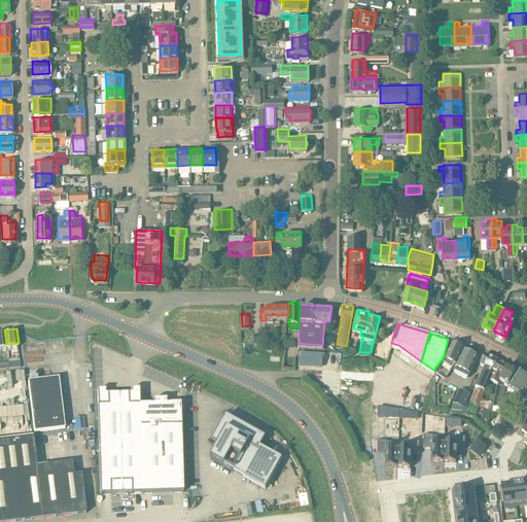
[(283,344),(281,338),(275,340),(277,346),(283,344)]
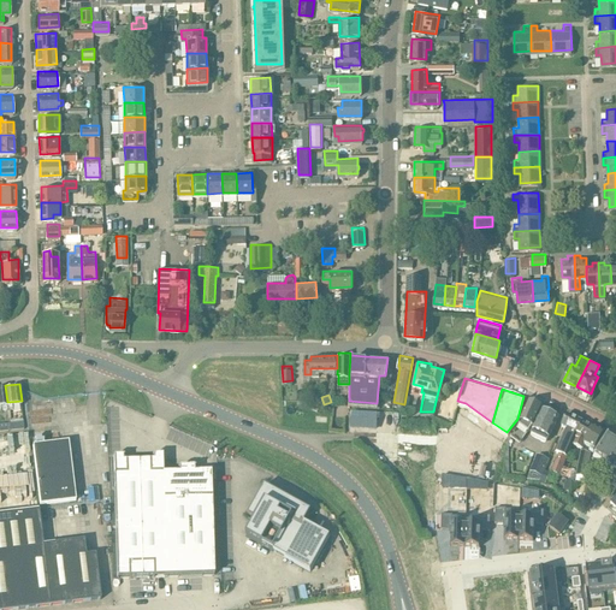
[(521,416),(517,421),(527,427),(533,421),(540,402),(529,397),(521,416)]
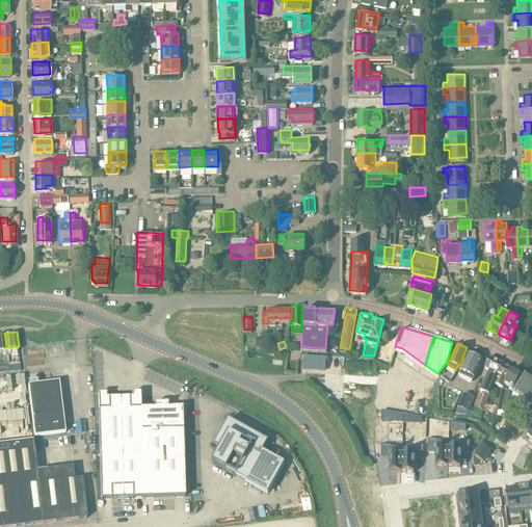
[(476,353),(469,350),(460,369),(473,374),(481,356),(480,356),(478,352),(476,353)]
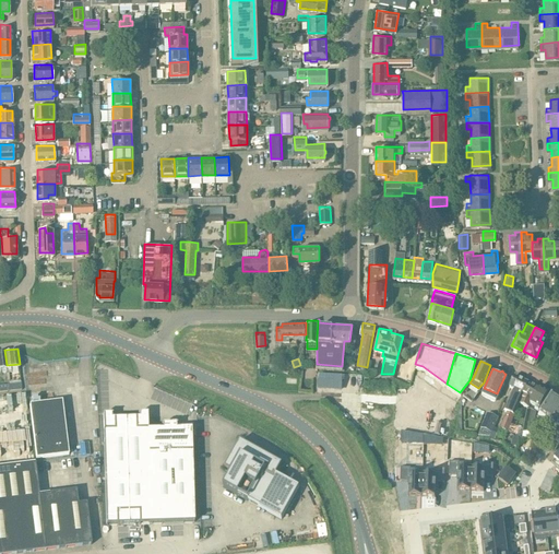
[(319,385),(341,386),(342,372),(319,370),(319,385)]
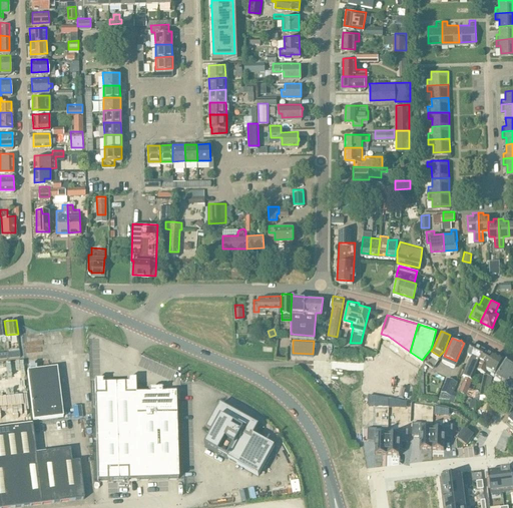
[(477,359),(479,360),(484,348),(473,342),(470,348),(468,352),(471,353),(469,358),(472,359),(473,357),(477,359)]
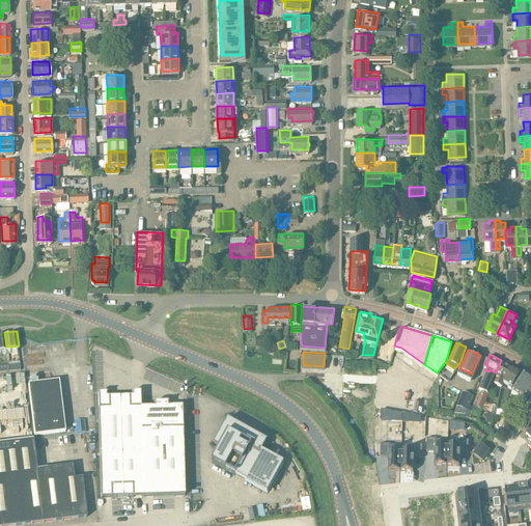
[(496,372),(492,381),(500,386),(504,387),(506,382),(503,380),(510,364),(501,360),(496,372)]
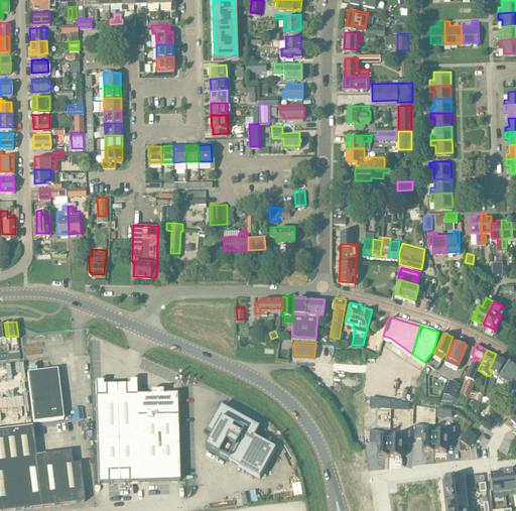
[(506,359),(496,354),(489,369),(492,371),(498,373),(506,359)]
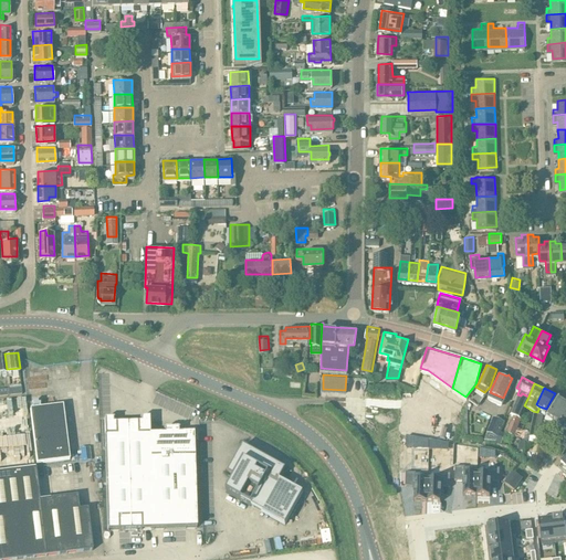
[(513,412),(512,416),(507,429),(514,431),(523,409),(524,405),(528,397),(526,395),(522,393),(521,395),(517,394),(515,399),(511,411),(513,412)]
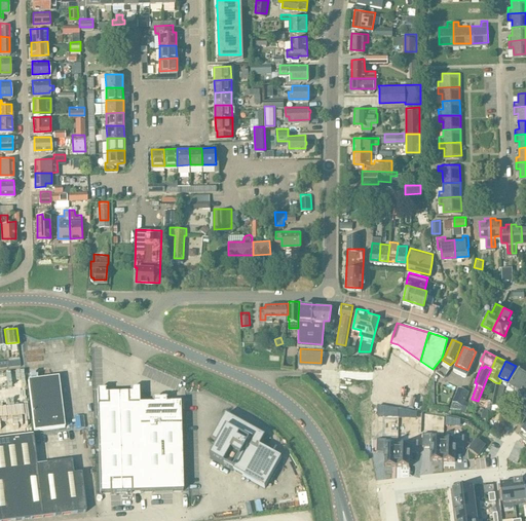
[(525,372),(519,368),(509,385),(506,392),(508,395),(510,396),(513,395),(514,395),(516,396),(517,395),(518,396),(517,398),(520,400),(520,401),(522,402),(525,398),(525,397),(525,396),(525,372)]
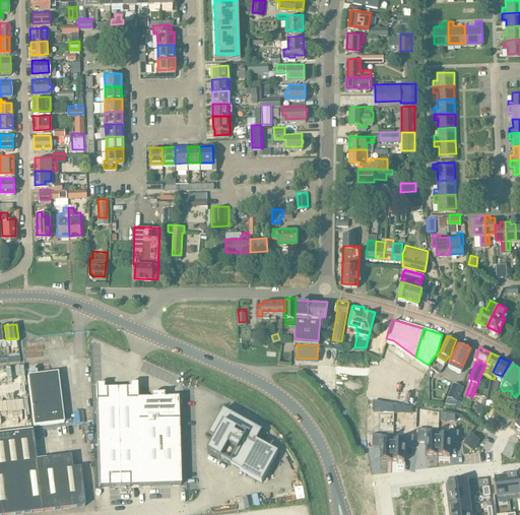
[(64,420),(58,369),(27,373),(34,423),(64,420)]
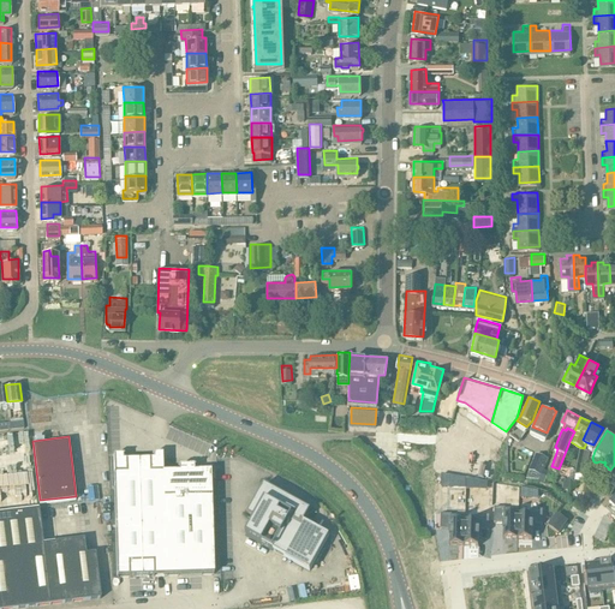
[(589,449),(584,448),(579,447),(578,457),(587,459),(589,449)]
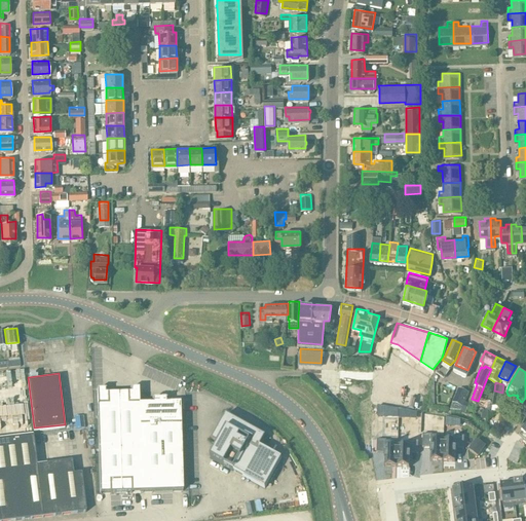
[(106,385),(97,385),(98,402),(98,401),(100,489),(183,487),(180,399),(165,399),(165,396),(166,396),(166,395),(152,396),(153,396),(153,400),(139,400),(139,384),(129,385),(130,385),(130,389),(128,389),(105,389),(105,386),(106,386),(106,385)]
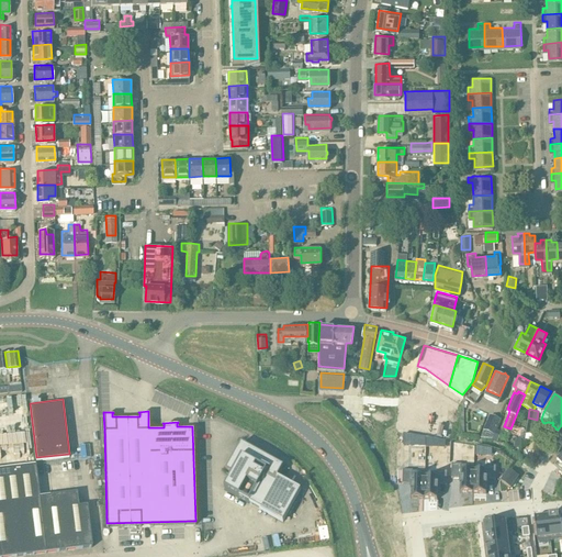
[(501,415),(490,411),(484,425),(495,431),(495,430),(501,415)]
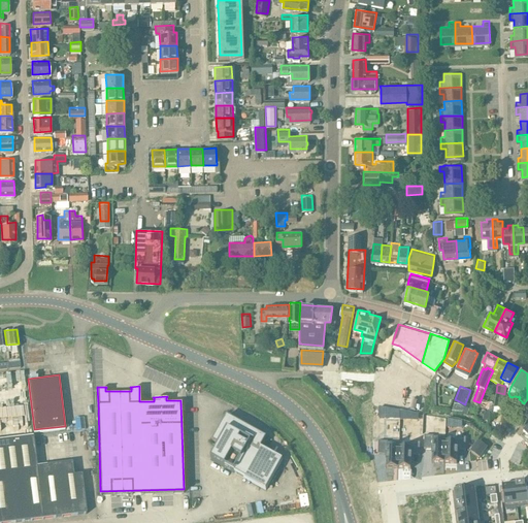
[(501,405),(504,394),(496,392),(494,404),(497,404),(497,406),(499,407),(499,405),(501,405)]
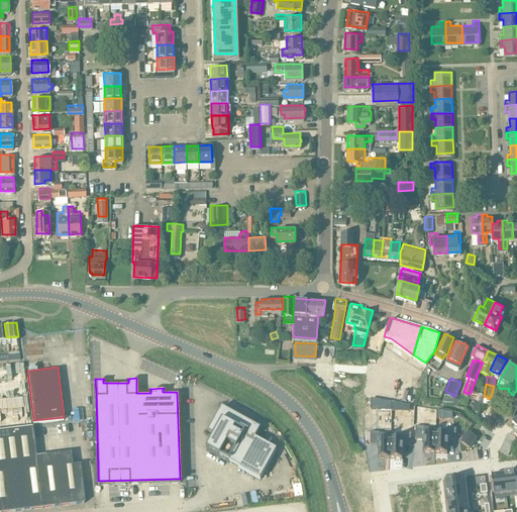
[(261,425),(222,403),(208,428),(214,432),(207,445),(229,458),(230,458),(261,476),(277,446),(255,434),(261,425)]
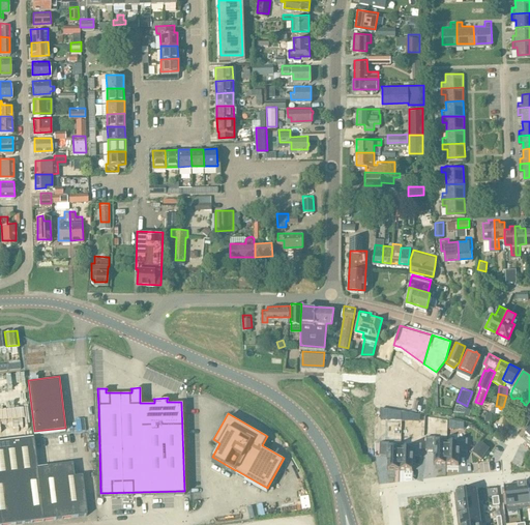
[(33,435),(0,438),(0,522),(87,512),(82,473),(75,474),(72,461),(58,463),(37,466),(33,435)]
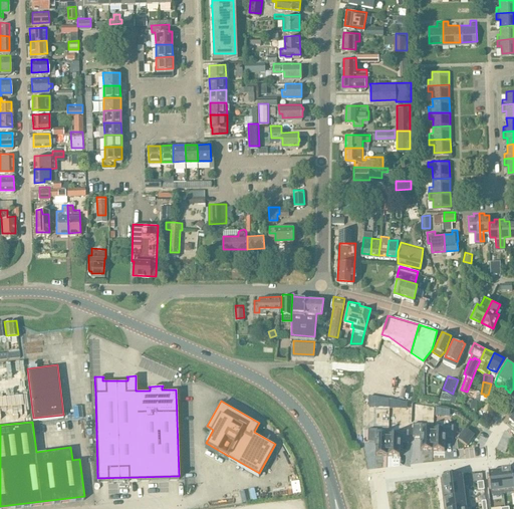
[(414,428),(413,435),(421,435),(422,435),(422,436),(421,448),(433,449),(434,428),(423,428),(423,423),(423,422),(422,422),(414,422),(414,428)]
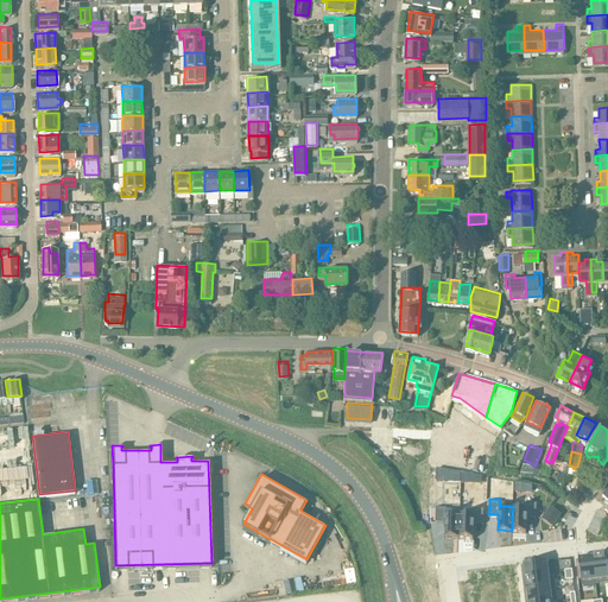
[(513,506),(512,531),(526,531),(526,515),(527,515),(537,515),(537,500),(527,500),(526,500),(526,507),(513,506)]
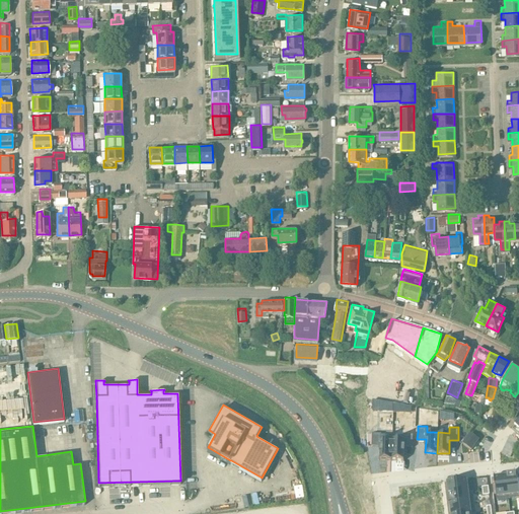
[(478,436),(470,430),(463,440),(471,446),(478,436)]
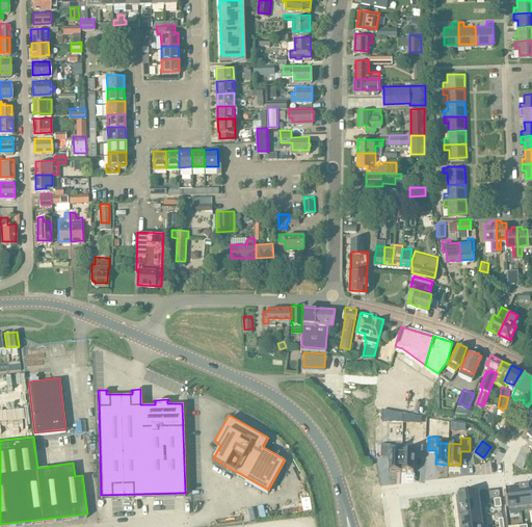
[(381,442),(381,455),(390,455),(390,456),(389,470),(402,470),(402,444),(391,444),(391,443),(390,443),(381,442)]
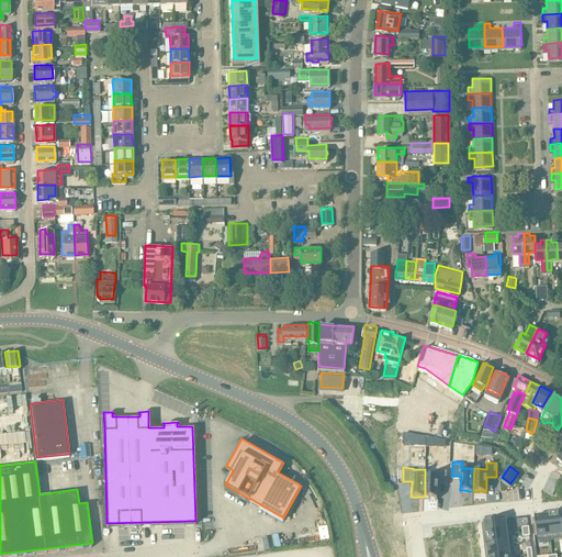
[(425,469),(425,497),(438,497),(438,483),(438,482),(447,482),(447,468),(438,468),(437,468),(437,469),(425,469)]
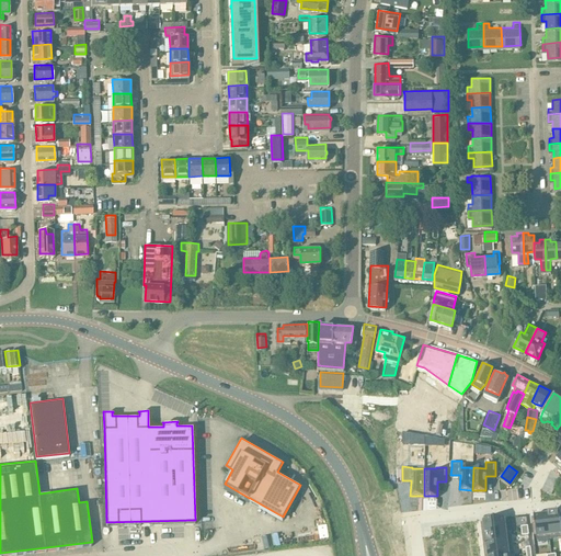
[(560,522),(560,510),(547,511),(549,533),(560,531),(560,522)]
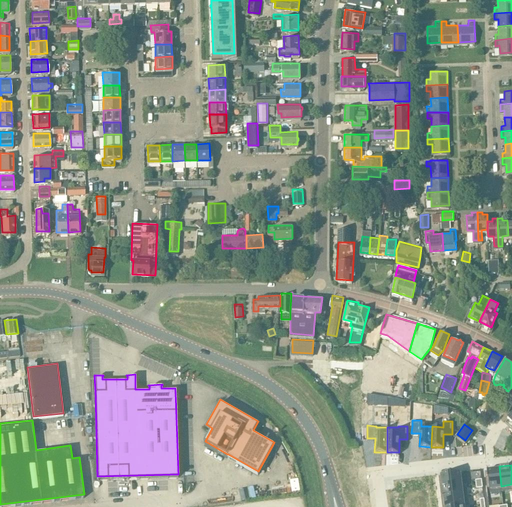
[(499,466),(487,468),(489,488),(501,486),(499,466)]
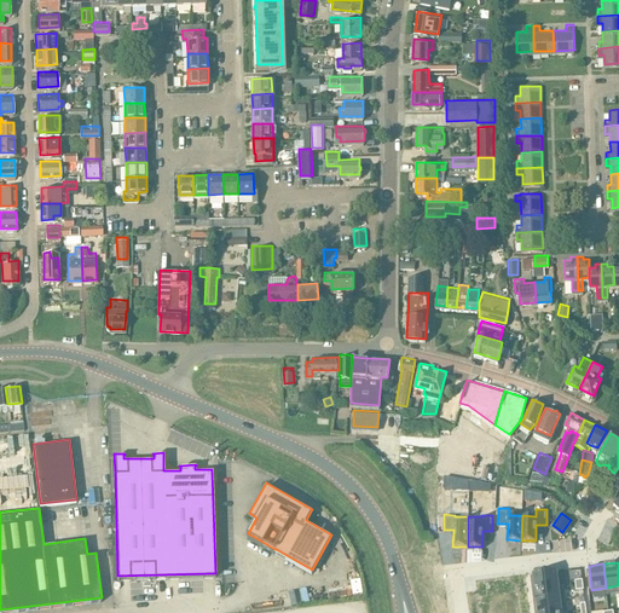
[(560,568),(533,572),(534,587),(562,583),(560,568)]
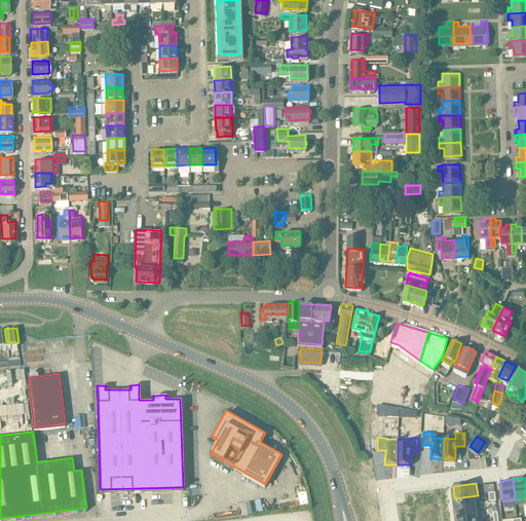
[(298,489),(290,490),(291,503),(299,501),(298,489)]
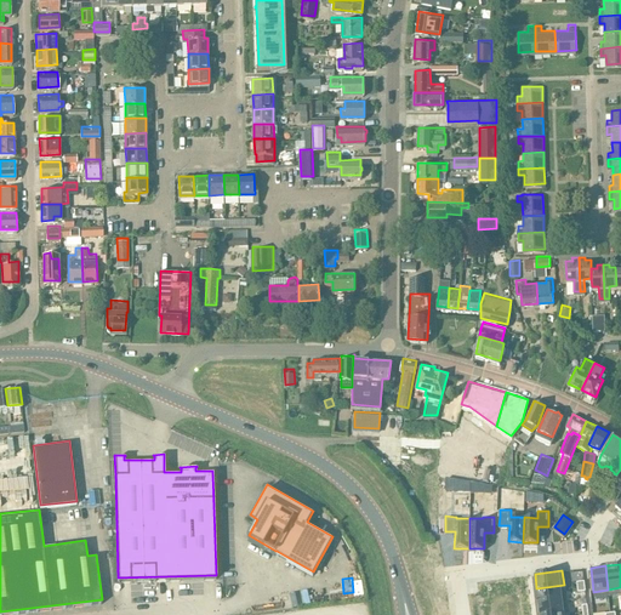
[(564,585),(536,588),(537,602),(568,598),(567,585),(564,585)]
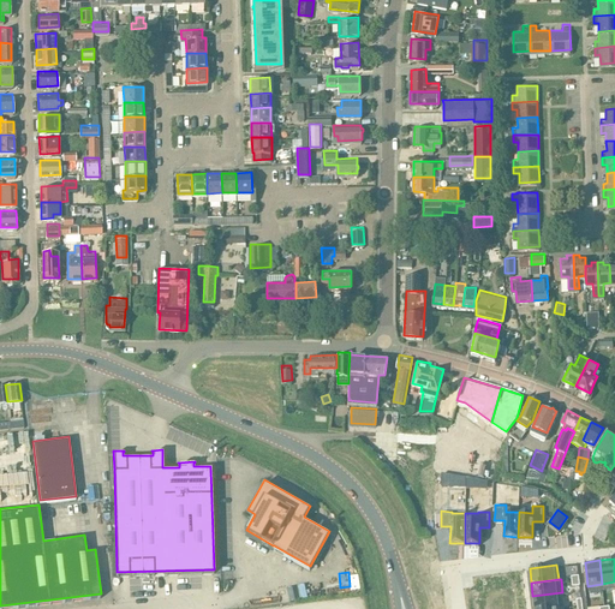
[(562,592),(532,596),(535,608),(565,605),(562,592)]
